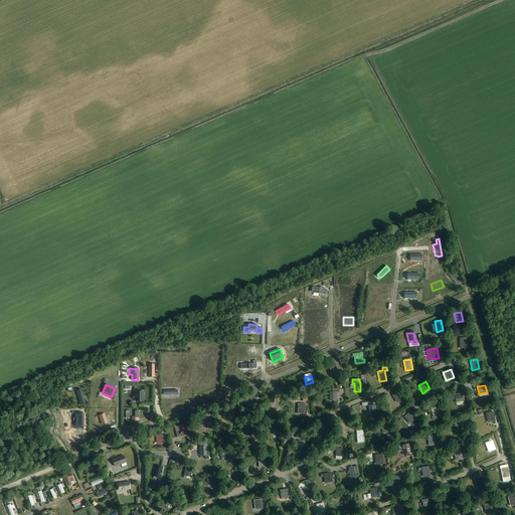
[(76,391),(80,405),(86,404),(80,389),(76,391)]
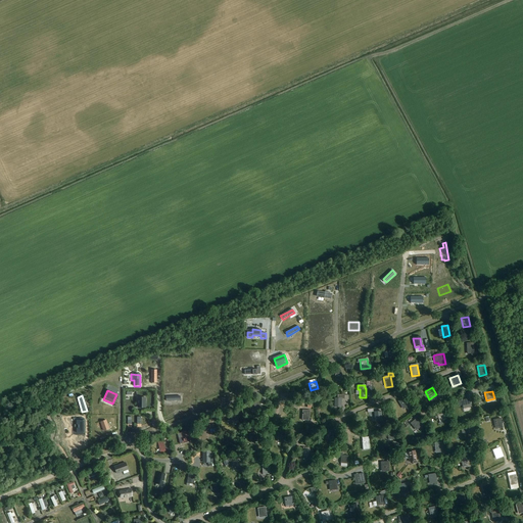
[(340,408),(341,399),(341,398),(344,399),(344,395),(337,395),(337,398),(334,398),(334,408),(340,408)]
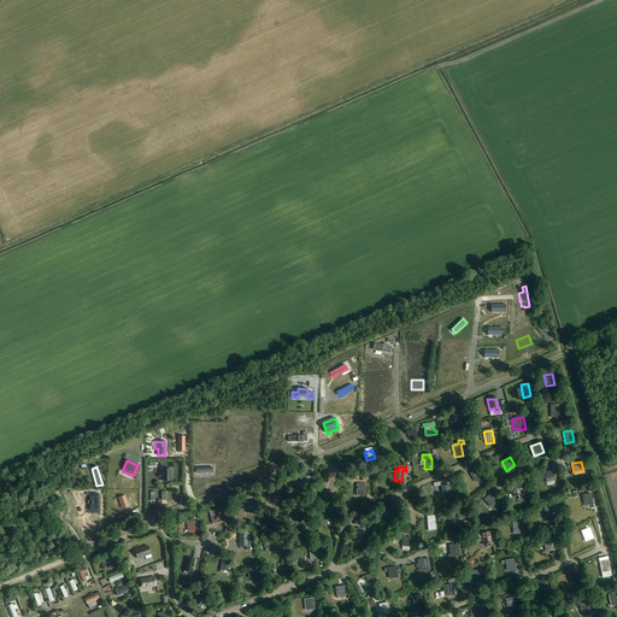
[(476,483),(483,479),(477,470),(470,474),(476,483)]
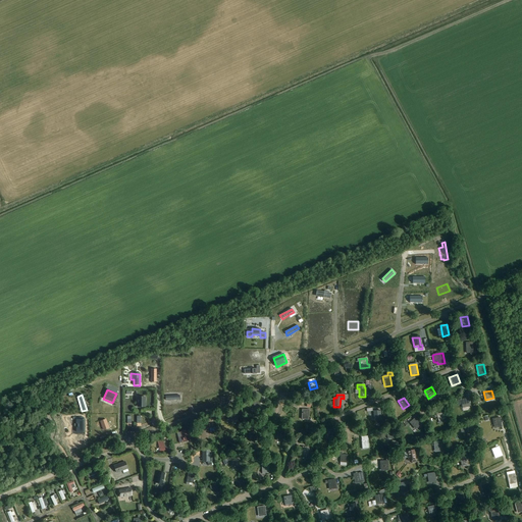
[(463,409),(470,407),(468,399),(461,401),(463,409)]
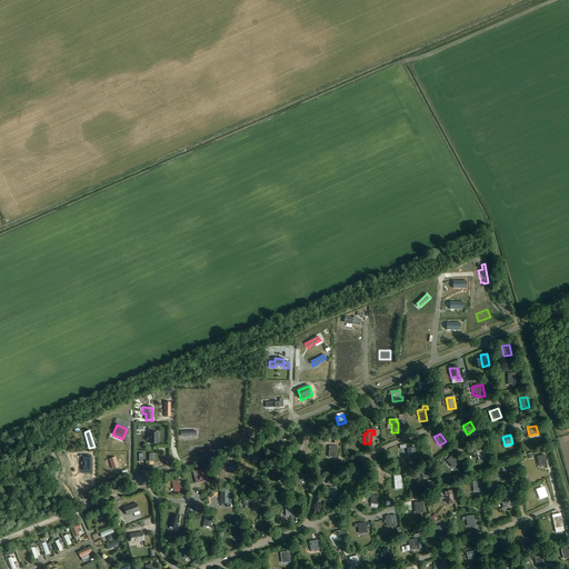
[(251,460),(257,459),(255,449),(255,447),(248,448),(249,451),(251,460)]
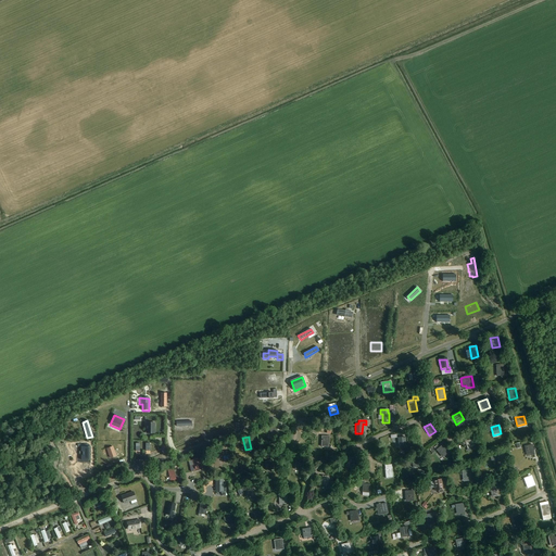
[(467,450),(476,446),(472,438),(465,441),(467,450)]
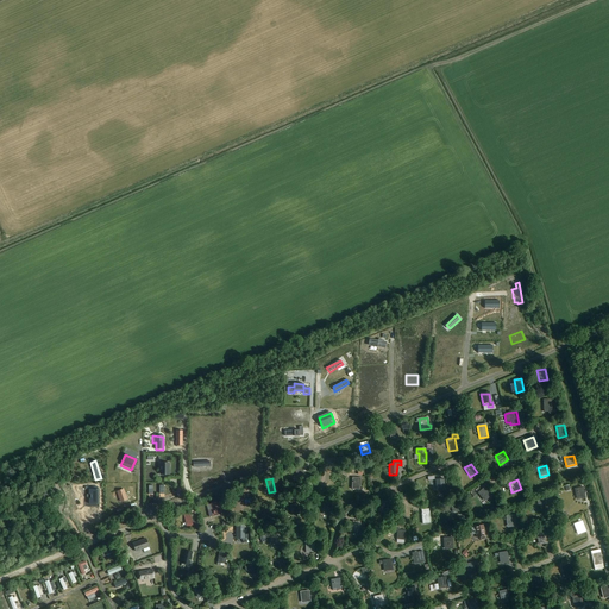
[(485,502),(491,496),(484,488),(478,494),(485,502)]
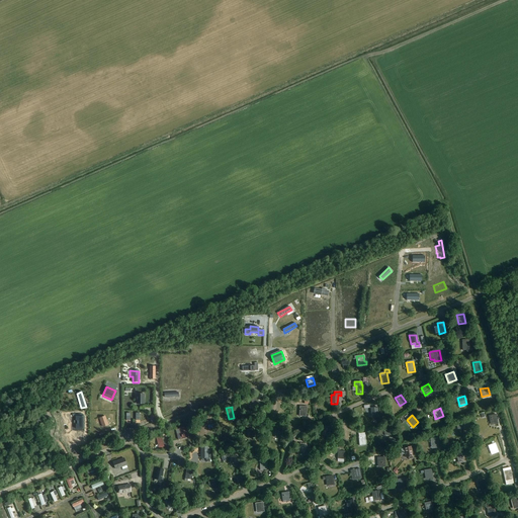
[(491,426),(498,424),(496,415),(489,417),(491,426)]
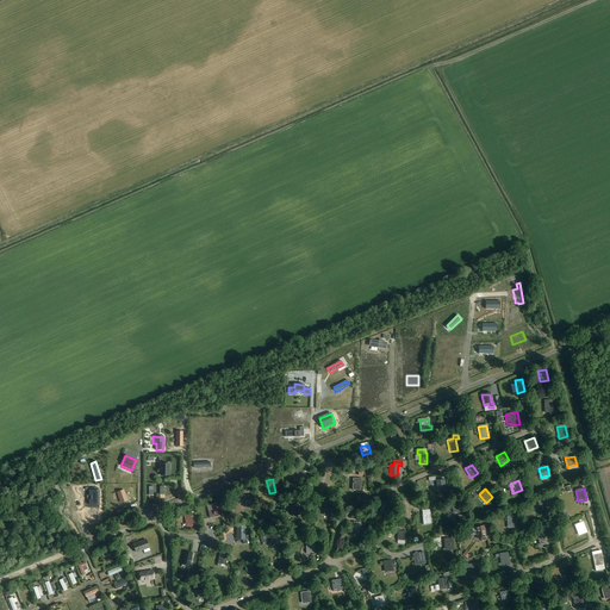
[(124,491),(118,493),(120,503),(128,500),(124,491)]
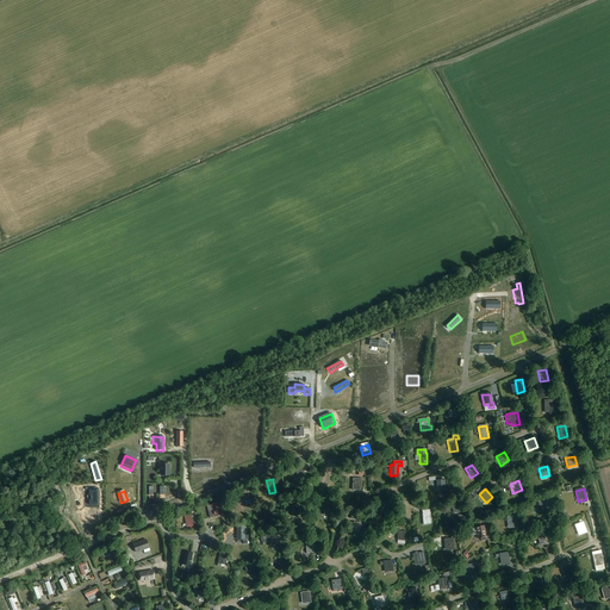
[(238,506),(248,504),(244,491),(238,493),(241,500),(237,502),(238,506)]
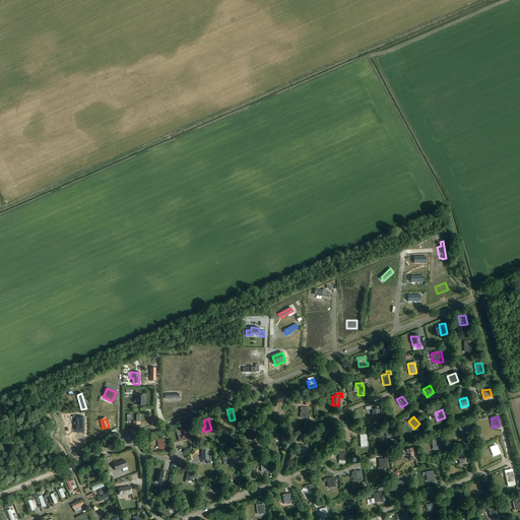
[(466,436),(473,435),(471,426),(464,428),(466,436)]
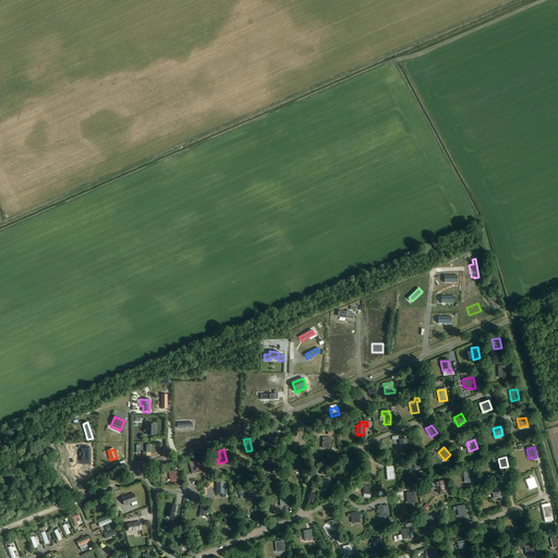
[(195,468),(191,469),(192,474),(203,471),(199,460),(193,462),(195,468)]
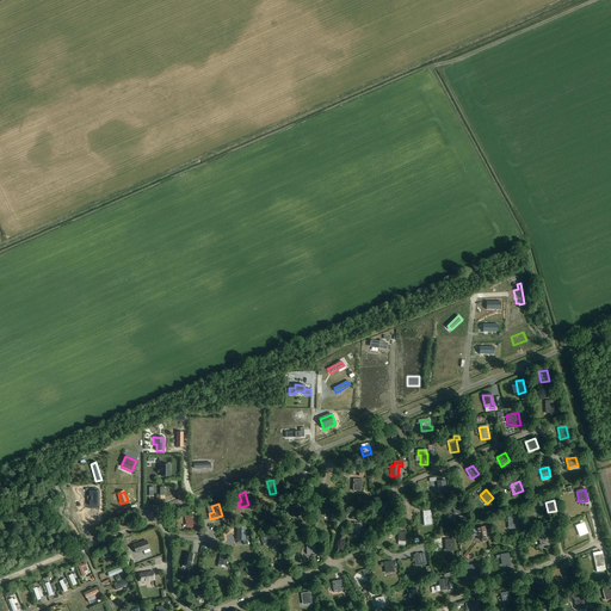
[(292,519),(301,517),(298,506),(290,508),(292,519)]
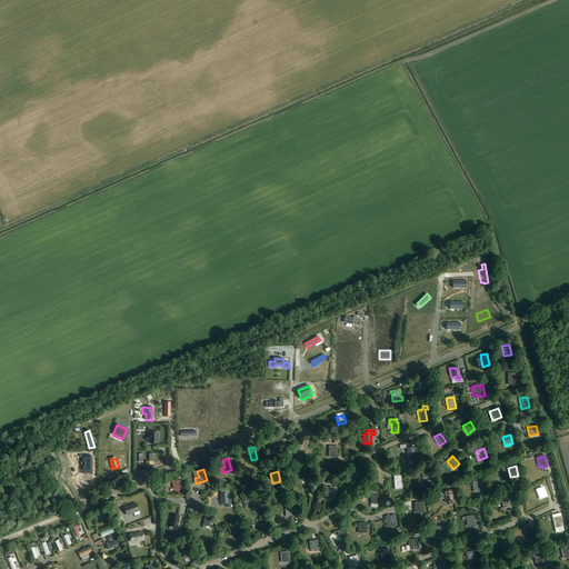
[(478,479),(478,482),(472,483),(475,493),(482,492),(480,479),(478,479)]
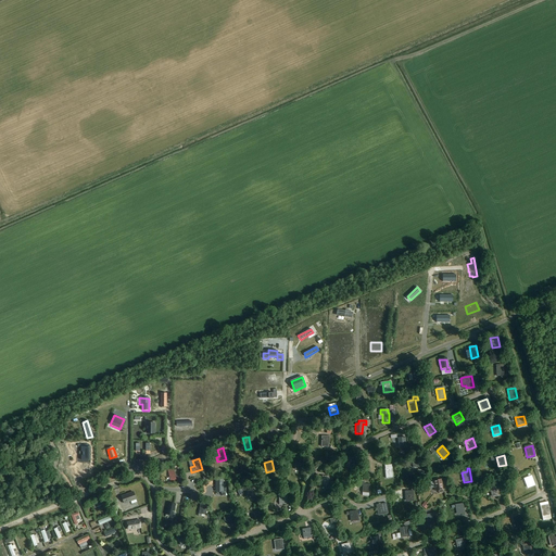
[(528,489),(534,485),(531,477),(525,480),(528,489)]
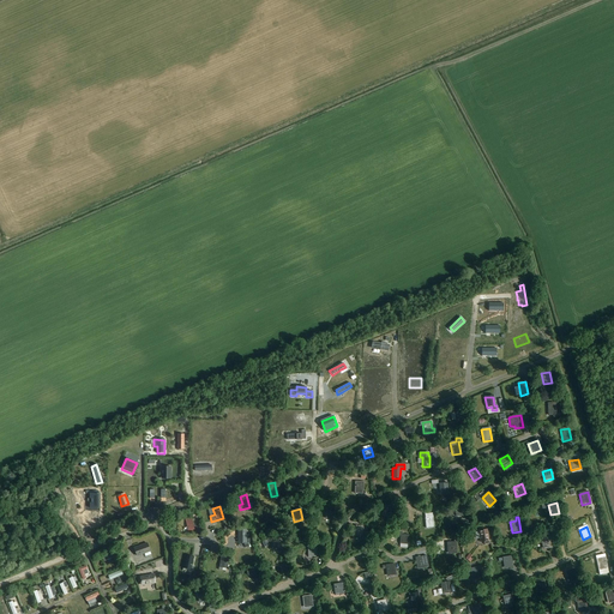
[(238,543),(246,543),(250,543),(250,539),(246,539),(246,530),(238,530),(238,543)]
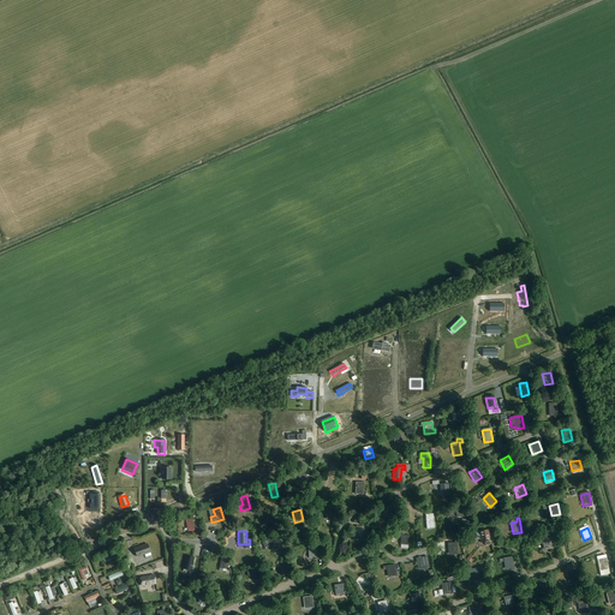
[(482,544),(490,543),(488,532),(479,533),(482,544)]
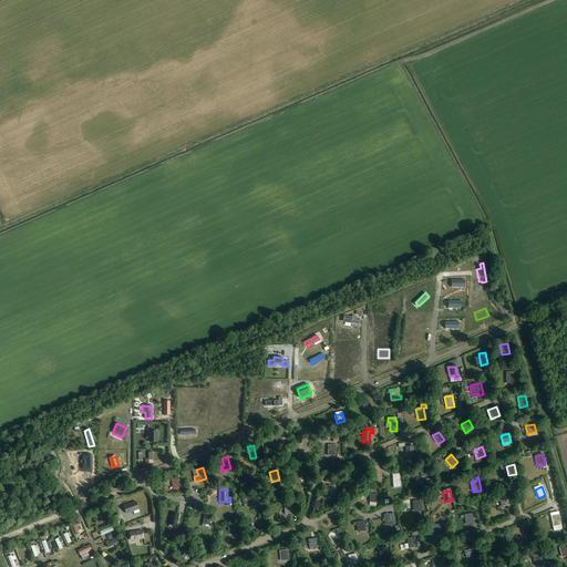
[(377,504),(378,495),(370,494),(370,493),(367,493),(366,497),(369,497),(370,497),(369,503),(377,504)]
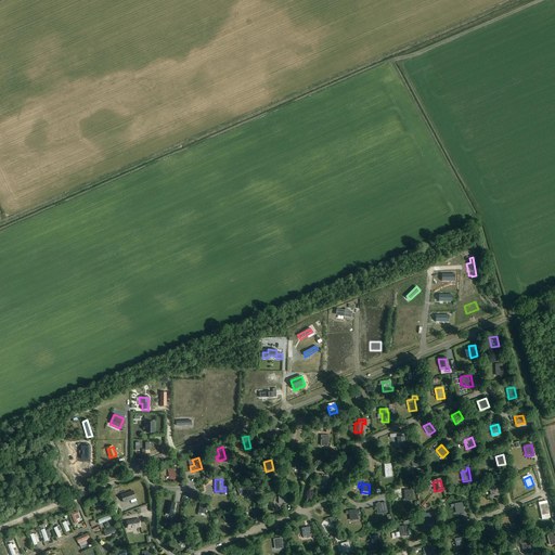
[(244,487),(244,490),(246,490),(248,497),(255,494),(253,485),(244,487)]
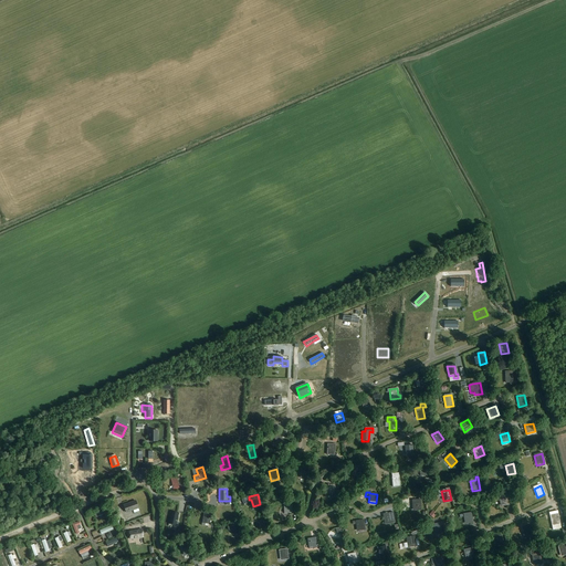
[(501,507),(509,505),(507,495),(500,498),(501,507)]
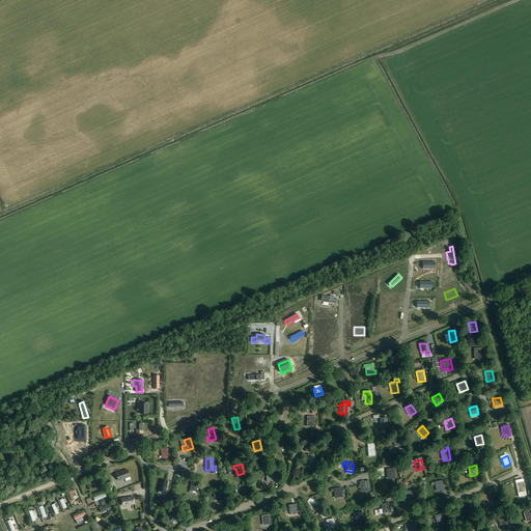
[(129,468),(117,473),(119,479),(132,476),(129,468)]
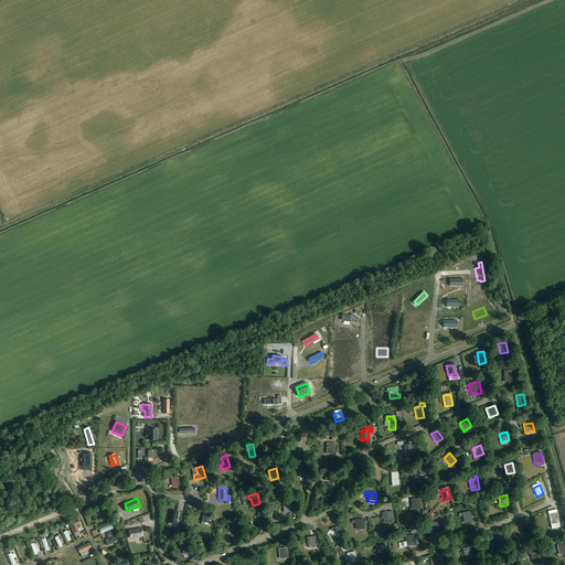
[(203,510),(202,522),(210,523),(212,511),(203,510)]
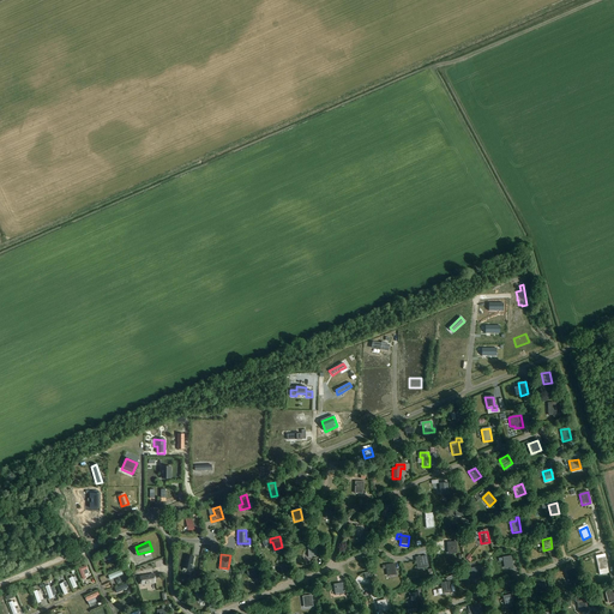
[(185,557),(182,569),(193,571),(193,567),(190,567),(192,558),(185,557)]
